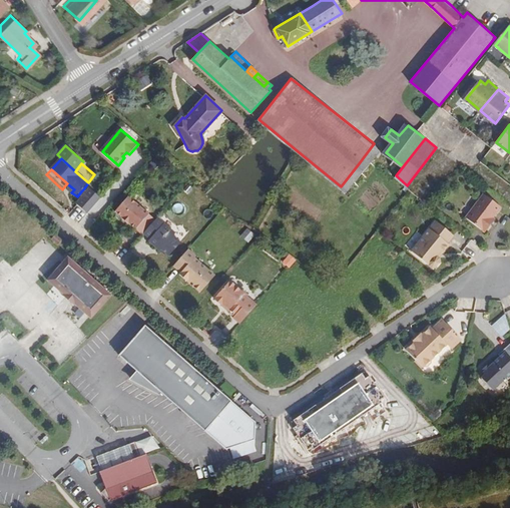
[(69,185),(67,183),(65,185),(69,188),(69,190),(71,192),(74,189),(69,185)]
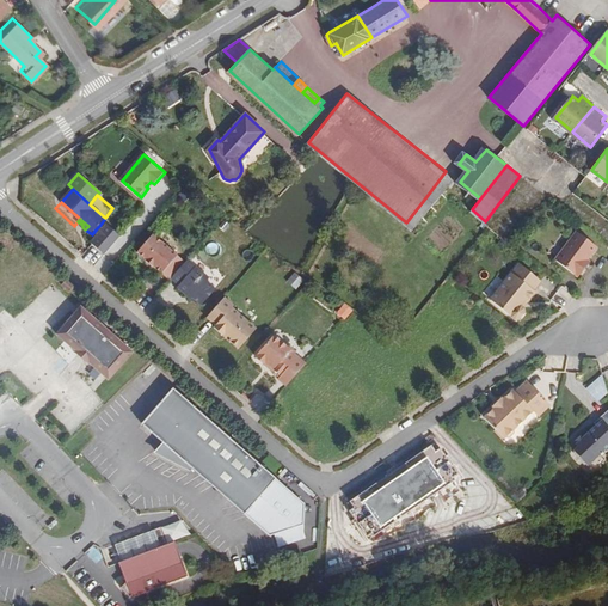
[(106,255),(122,237),(109,225),(105,230),(102,233),(93,243),(106,255)]
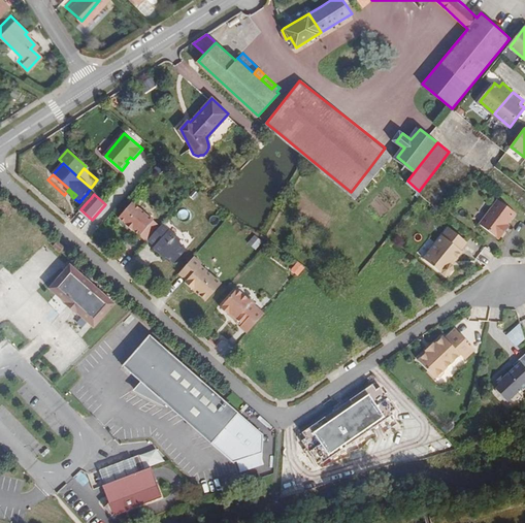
[(507,224),(517,213),(498,199),(480,223),(500,238),(506,229),(504,228),(506,226),(507,224)]
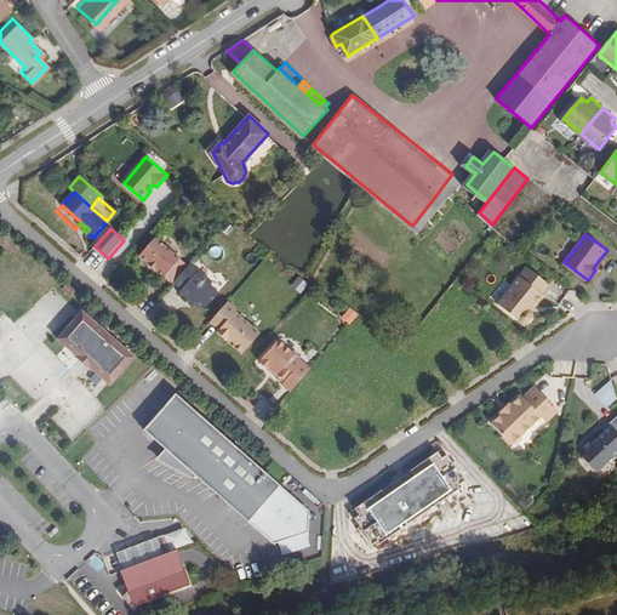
[(189,266),(156,237),(141,255),(148,262),(156,269),(173,284),(175,282),(189,266)]
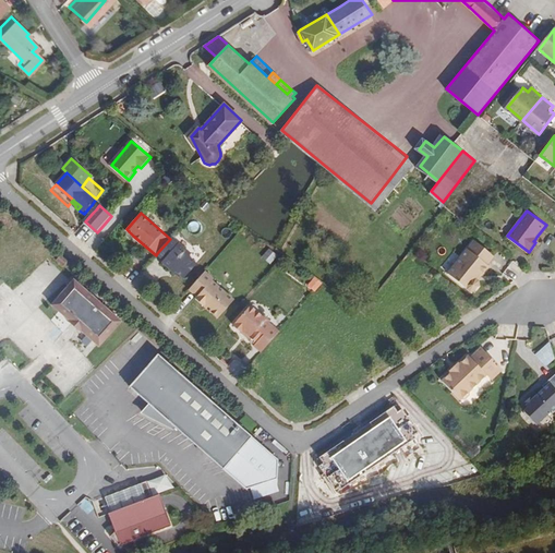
[(189,256),(189,251),(172,236),(170,239),(157,253),(165,260),(163,262),(168,266),(170,268),(172,266),(184,278),(197,263),(189,256)]
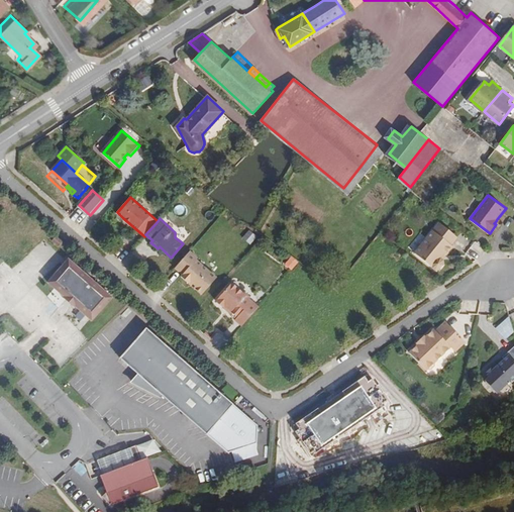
[(447,253),(454,245),(451,243),(458,235),(440,222),(416,253),(437,270),(440,269),(445,263),(444,260),(443,259),(441,257),(443,254),(445,251),(447,253)]
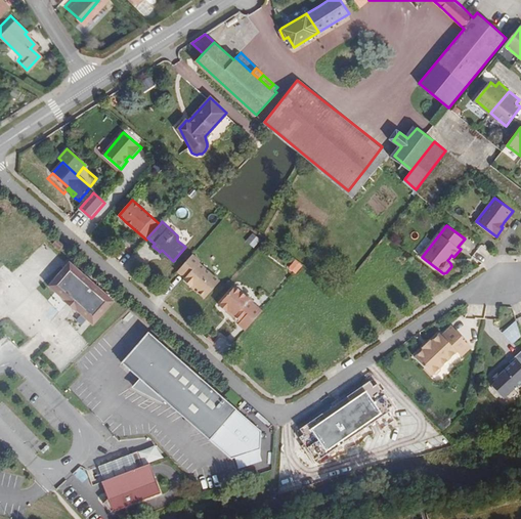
[(55,247),(60,242),(53,235),(48,242),(55,247)]
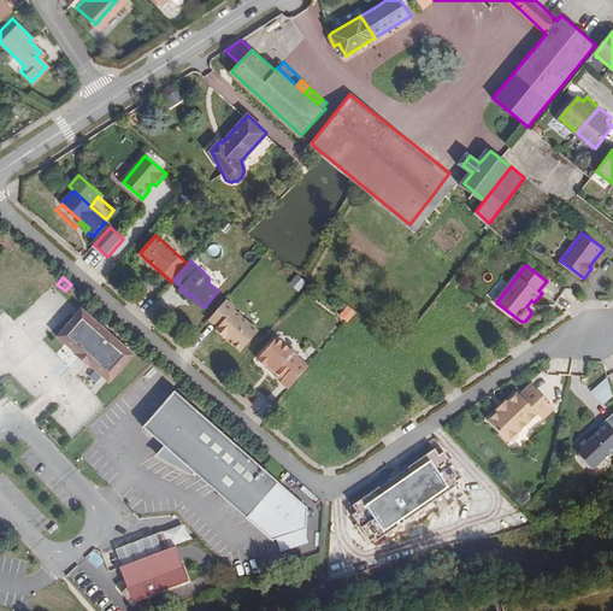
[(259,330),(235,309),(236,307),(227,298),(210,319),(218,327),(217,329),(227,338),(228,335),(233,339),(234,340),(233,342),(242,351),(259,330)]
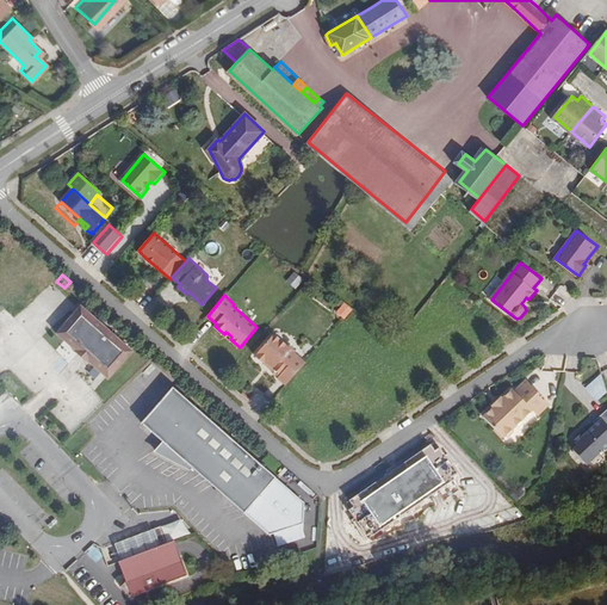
[(128,345),(76,301),(50,331),(69,347),(68,349),(81,360),(82,358),(101,375),(128,345)]
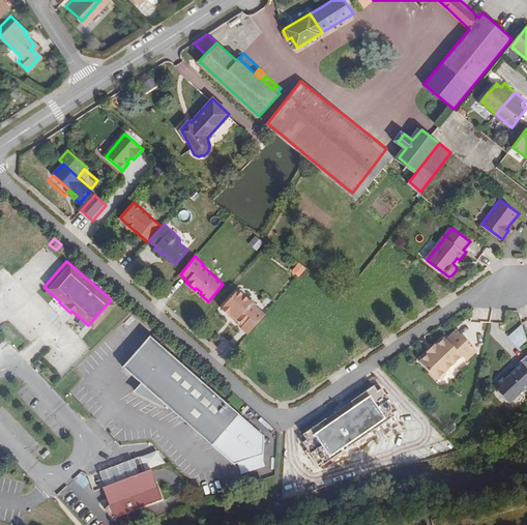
[(265,313),(256,304),(256,301),(251,297),(249,298),(238,289),(222,307),(230,314),(231,313),(234,315),(237,318),(236,319),(242,325),(241,326),(249,332),(265,313)]
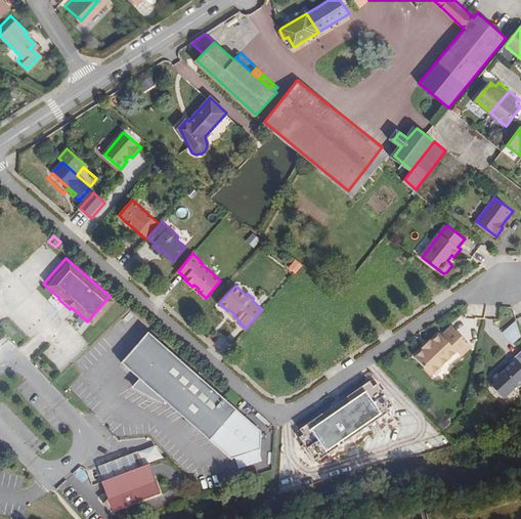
[(520,335),(520,330),(518,319),(506,329),(515,340),(520,335)]
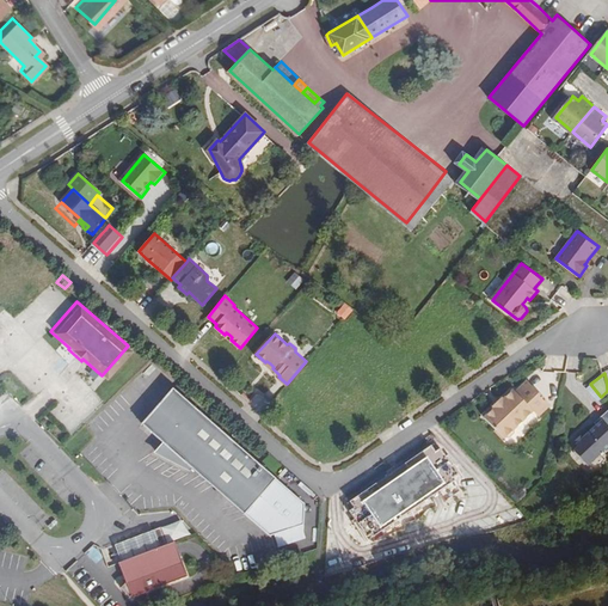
[(517,390),(535,409),(540,414),(552,403),(529,378),(517,390)]
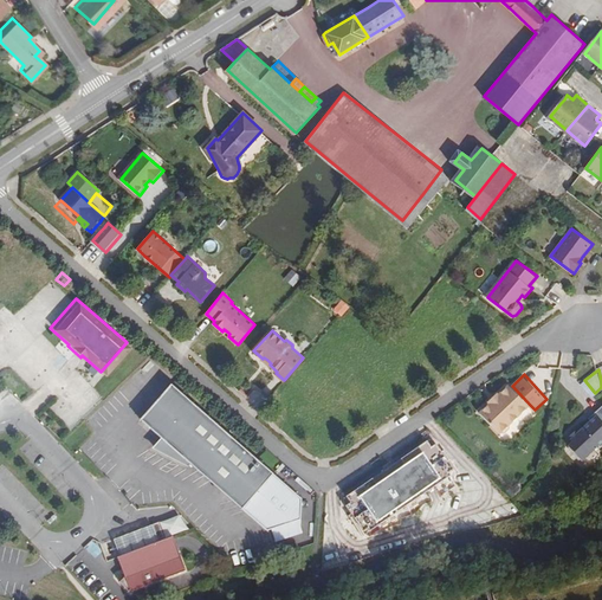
[(128,375),(122,380),(134,393),(140,387),(128,375)]
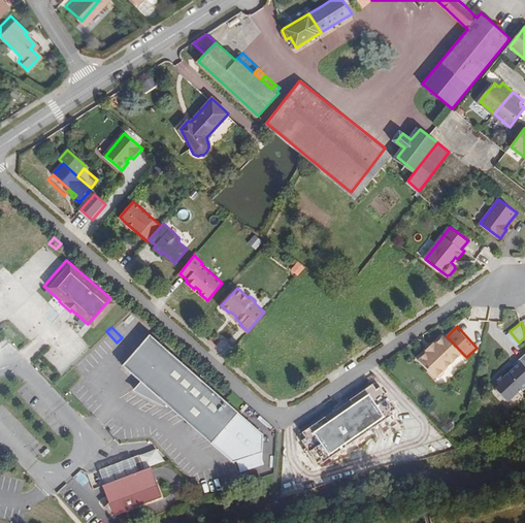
[(106,331),(102,336),(115,349),(120,345),(117,342),(106,331)]
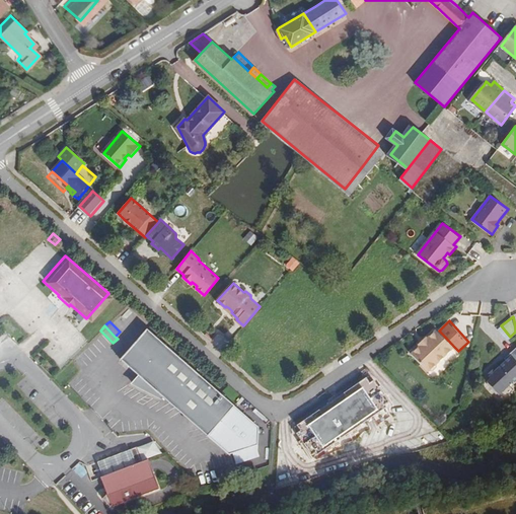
[(229,402),(171,353),(141,325),(120,351),(114,357),(134,374),(128,381),(157,396),(158,395),(202,433),(229,402)]
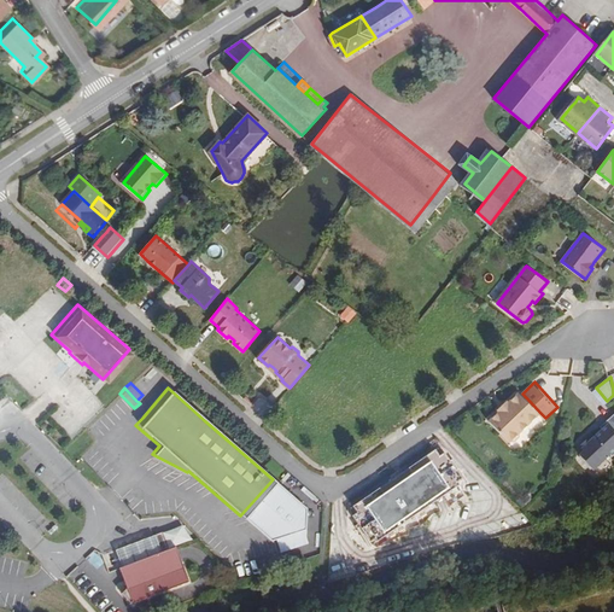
[(541,413),(522,394),(520,391),(506,406),(490,419),(509,441),(515,441),(521,436),(521,430),(541,413)]
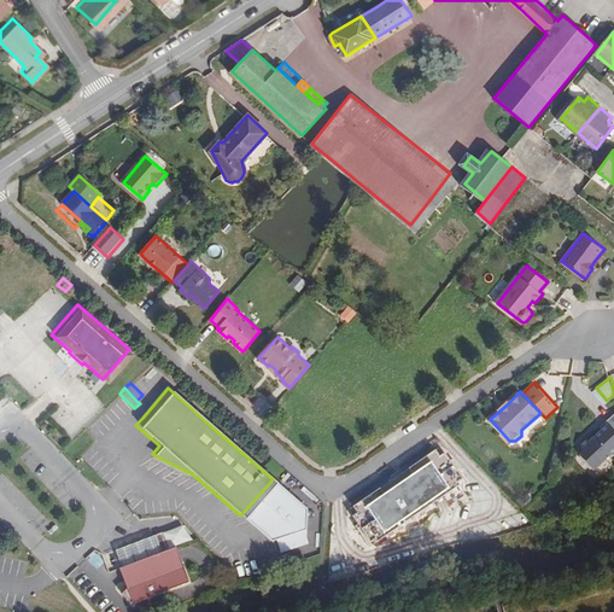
[(613,412),(613,414),(601,424),(602,426),(589,437),(585,441),(580,444),(583,446),(578,449),(595,467),(610,453),(613,455),(613,453),(613,412)]
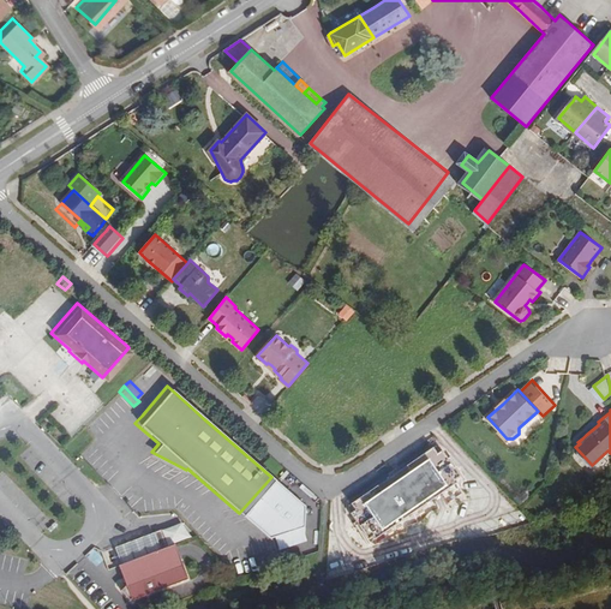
[(582,439),(586,435),(585,433),(576,440),(577,442),(582,439)]
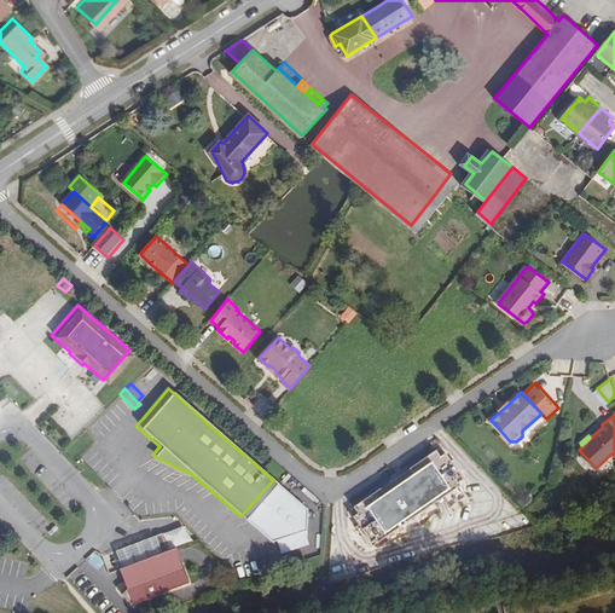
[(377,538),(460,483),(458,479),(463,476),(458,468),(460,466),(454,457),(452,458),(446,451),(441,454),(437,447),(354,503),(359,510),(354,514),(359,521),(357,524),(363,532),(365,530),(370,538),(376,535),(377,538)]
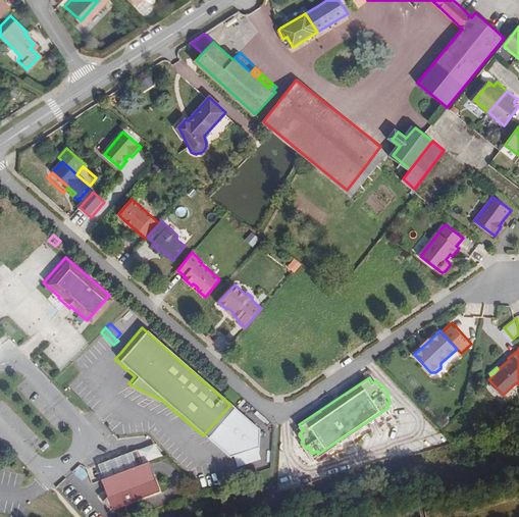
[(230,405),(203,435),(226,455),(256,446),(256,426),(230,405)]
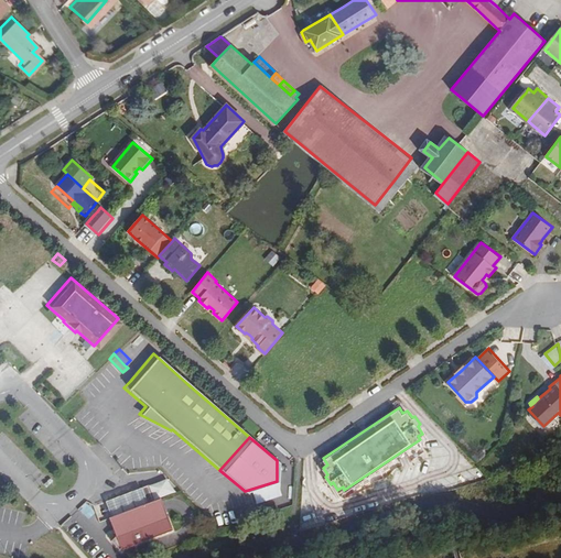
[(108,514),(154,496),(171,490),(165,474),(101,499),(108,514)]
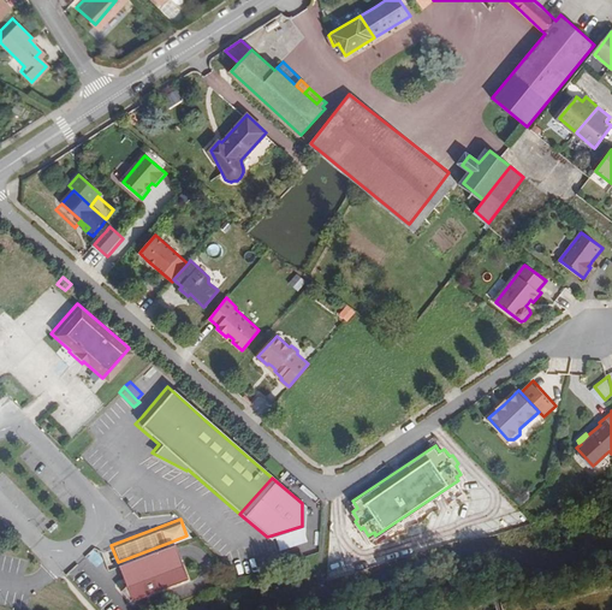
[(174,550),(171,542),(168,543),(118,562),(116,563),(119,574),(123,584),(120,586),(118,588),(129,600),(131,598),(185,576),(174,550)]
